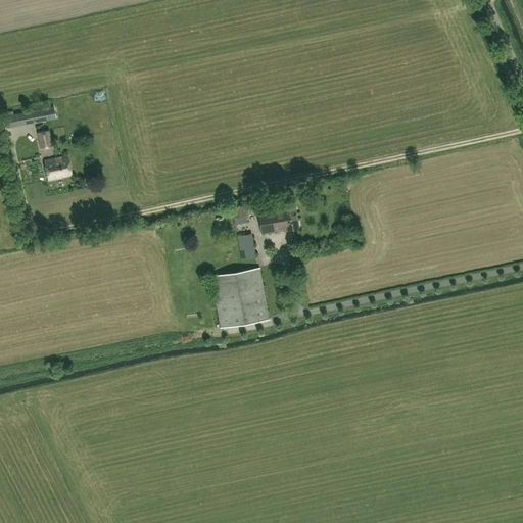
[(56,117),(53,106),(31,111),(33,123),(56,117)]
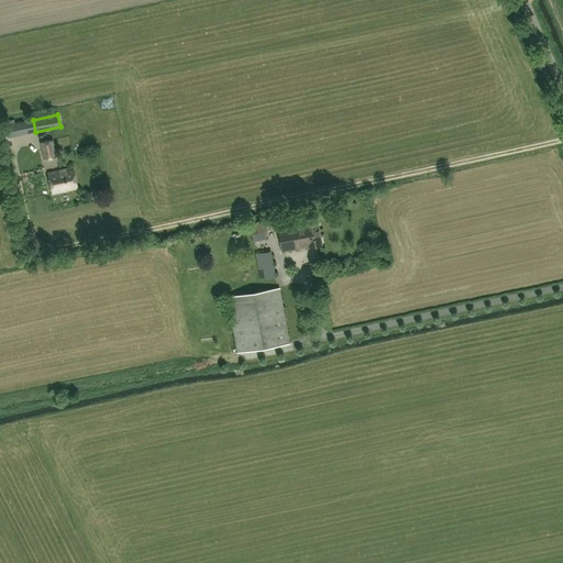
[(35,132),(33,120),(3,125),(7,139),(35,133),(35,132)]
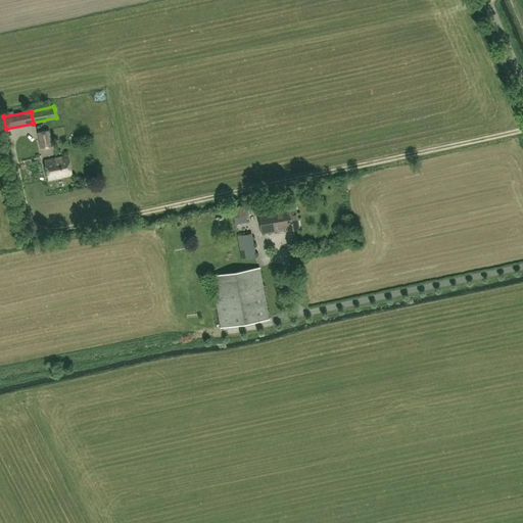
[(48,130),(38,132),(41,148),(51,145),(48,130)]
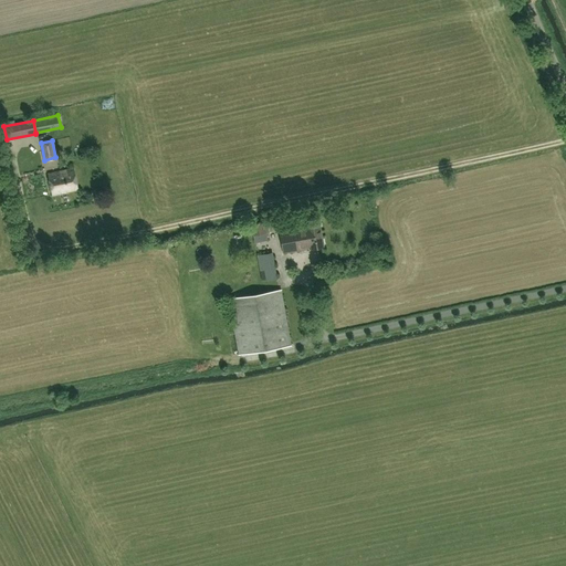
[(52,195),(77,189),(74,168),(48,174),(52,195)]
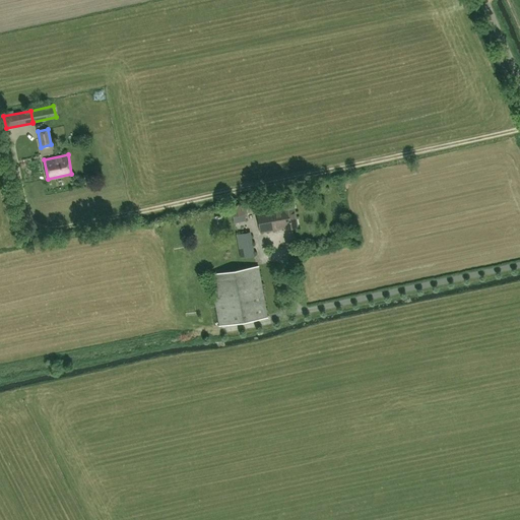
[(229,206),(231,216),(247,212),(244,203),(229,206)]
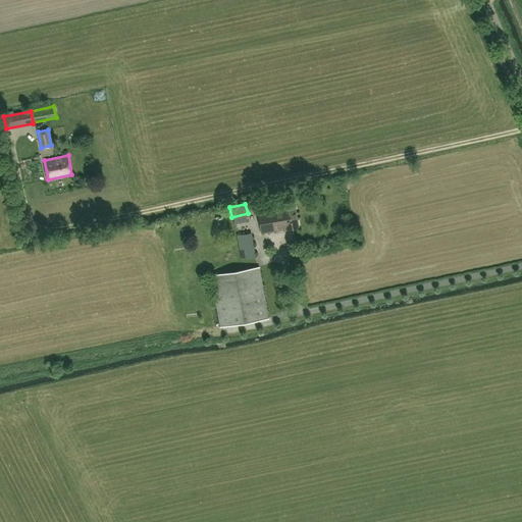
[(294,205),(257,211),(261,233),(298,227),(294,205)]
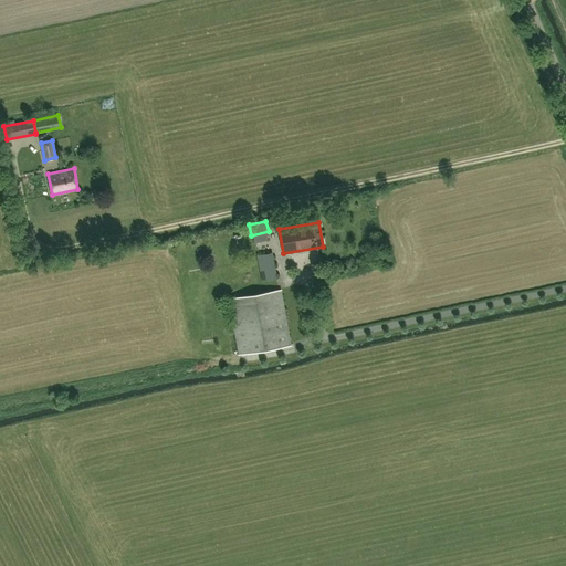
[(272,253),(258,255),(262,281),(276,279),(272,253)]
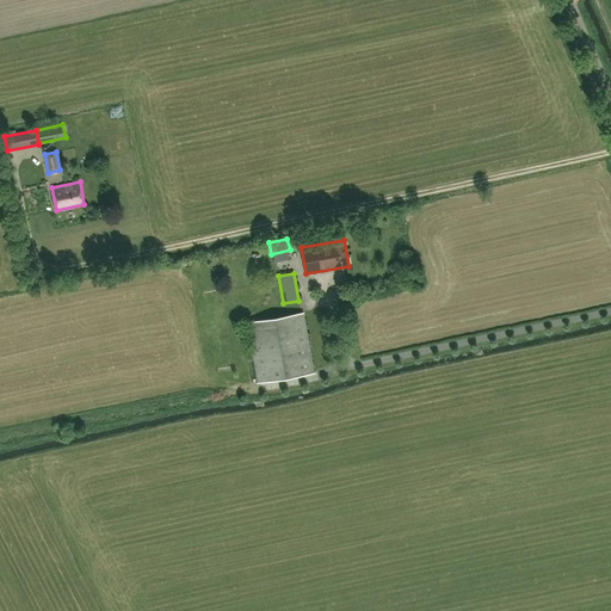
[(258,382),(314,372),(303,313),(247,323),(258,382)]
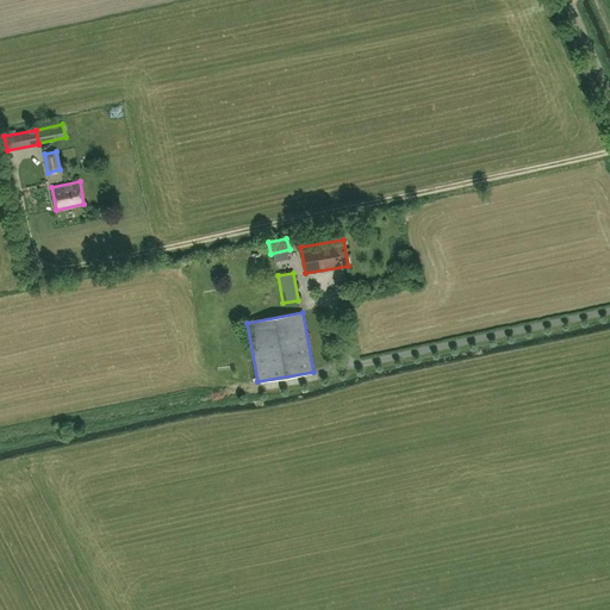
All buildings are outlined.
